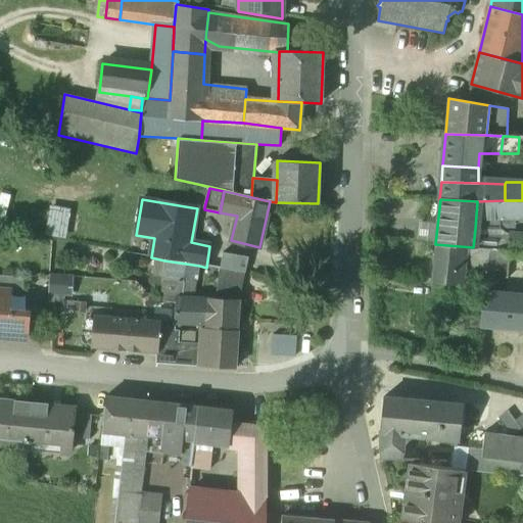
[(522,200),(505,200),(477,201),(475,229),(501,229),(501,218),(522,218),(522,200)]
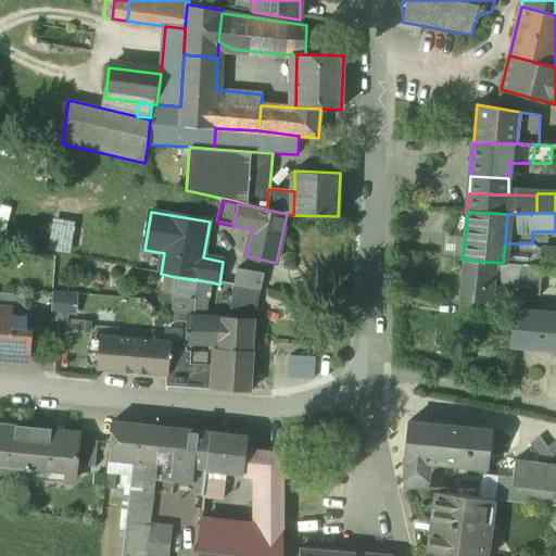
[(555,250),(541,250),(540,267),(543,267),(555,268),(555,250)]
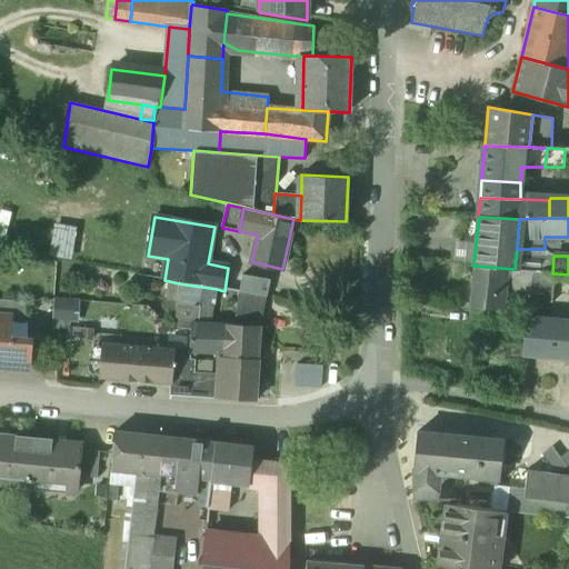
[(510,270),(473,267),(469,308),(499,310),(502,283),(509,283),(510,270)]
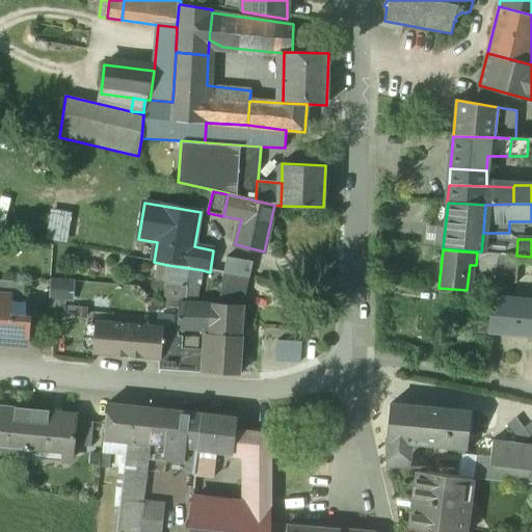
[(486,253),(477,253),(476,265),(485,266),(486,253)]
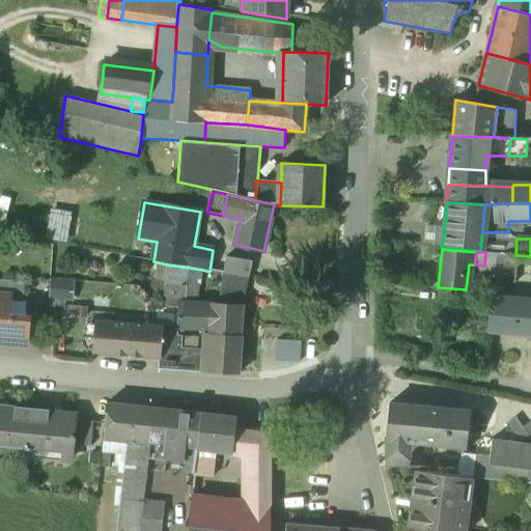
[(515,255),(497,253),(493,280),(515,283),(519,255),(515,255)]
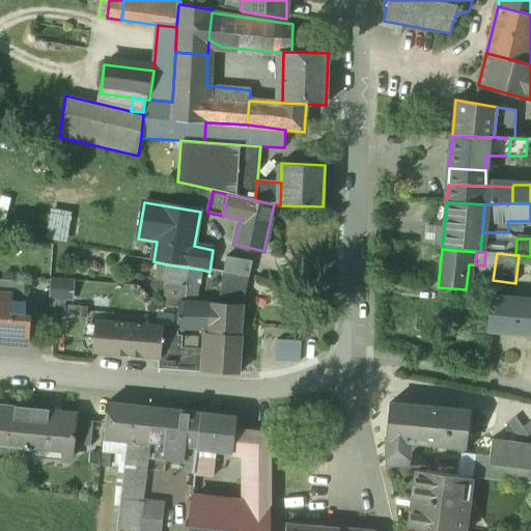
[(252,262),(228,258),(223,274),(248,277),(252,262)]
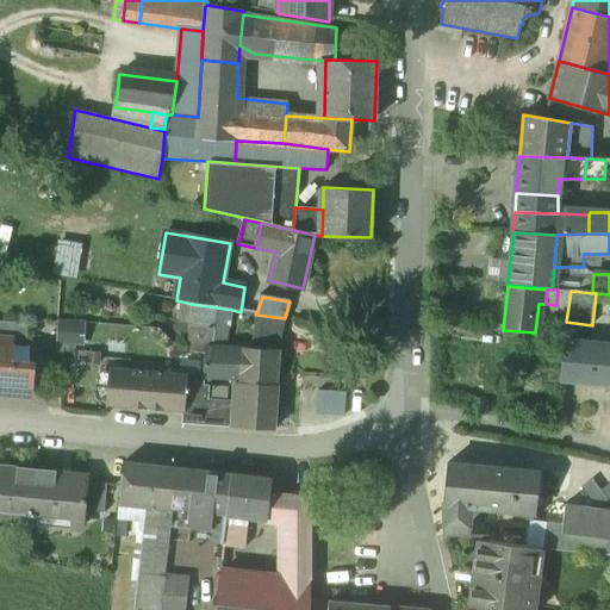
[(192,304),(176,300),(174,330),(190,332),(192,304)]
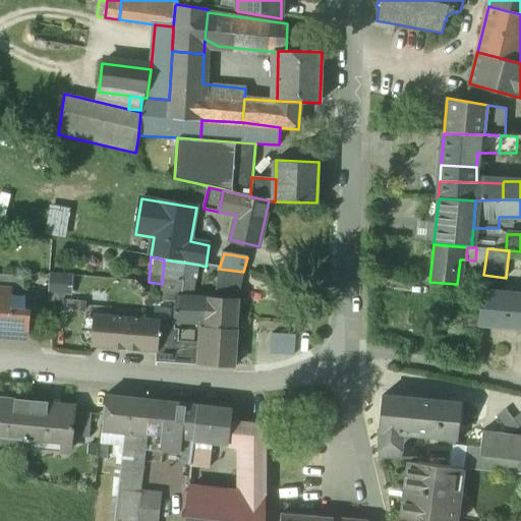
[(185,263),(164,259),(162,284),(161,292),(163,292),(162,301),(175,302),(176,296),(181,297),(181,296),(183,277),(185,263)]
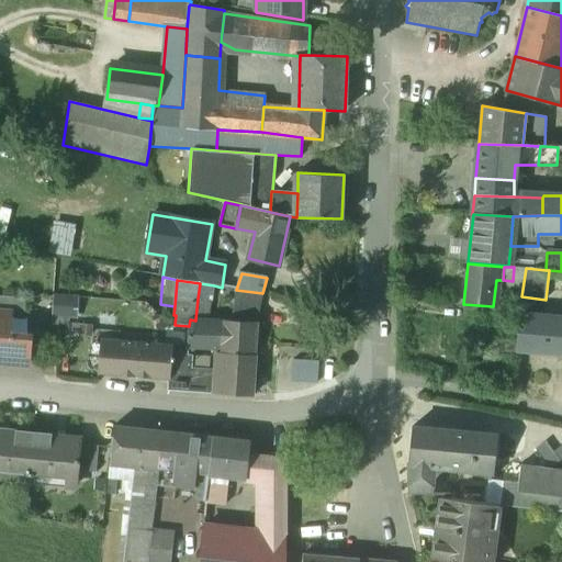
[(200,283),(198,299),(211,301),(213,301),(214,285),(200,283)]
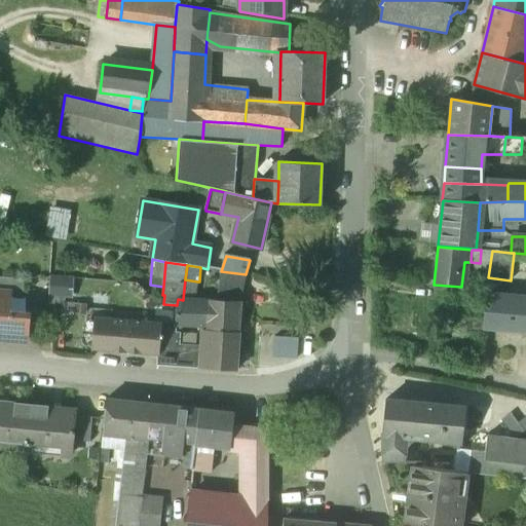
[(246,274),(221,271),(219,289),(242,291),(246,274)]
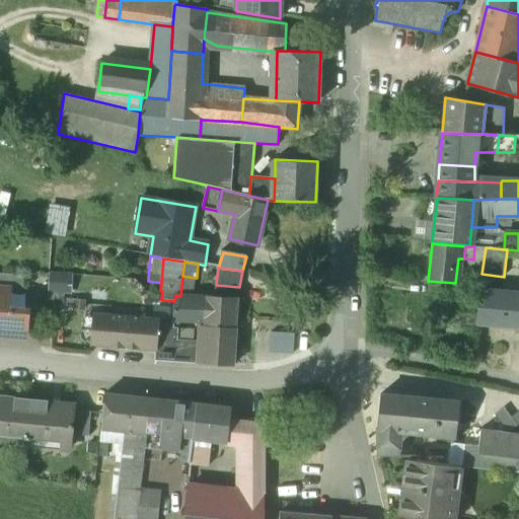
[(195,278),(182,276),(180,295),(193,296),(195,278)]
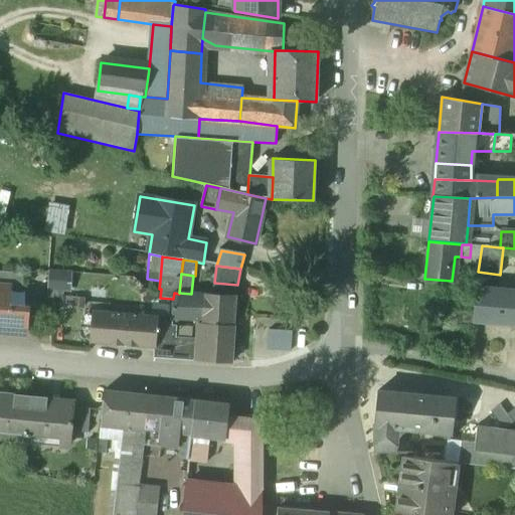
[(237,285),(214,283),(212,295),(235,296),(237,285)]
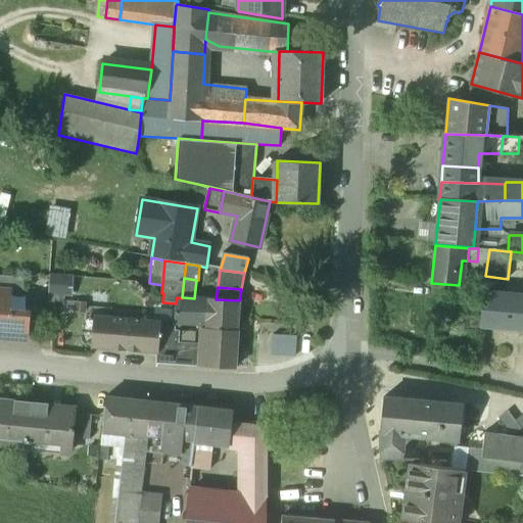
[(11,291),(0,290),(0,339),(12,340),(12,335),(26,336),(28,313),(10,312),(11,291)]
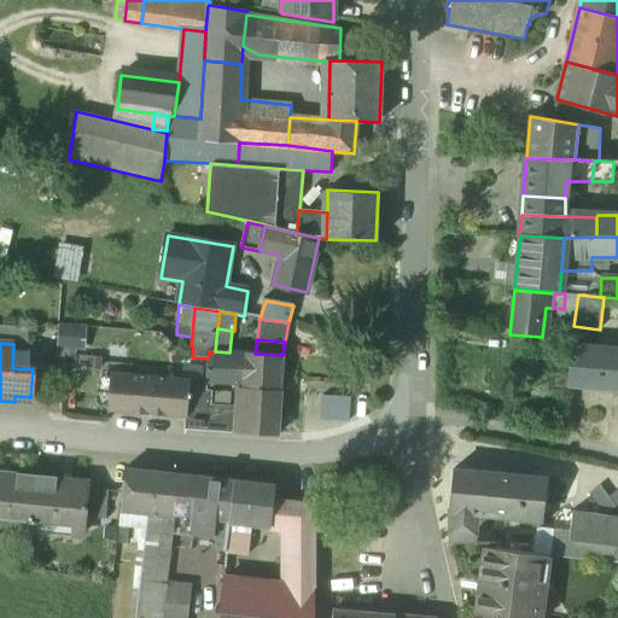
[(617,348),(577,344),(576,363),(569,363),(566,385),(566,386),(617,390),(617,348)]
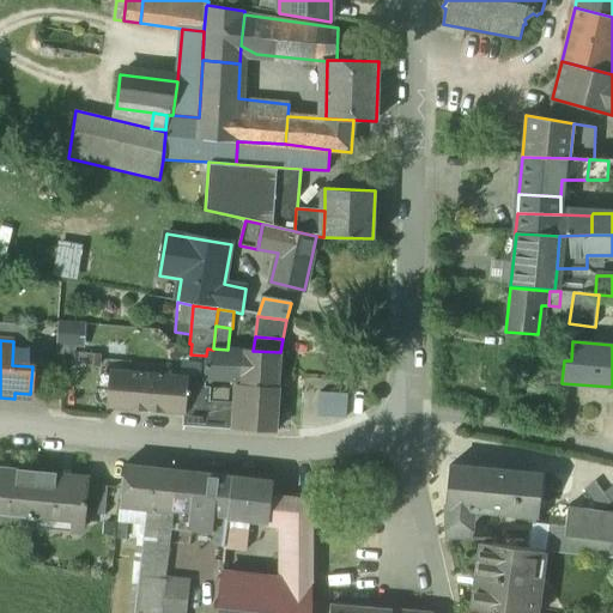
[(228,350),(213,349),(213,350),(207,349),(206,356),(204,380),(242,382),(243,351),(228,350)]
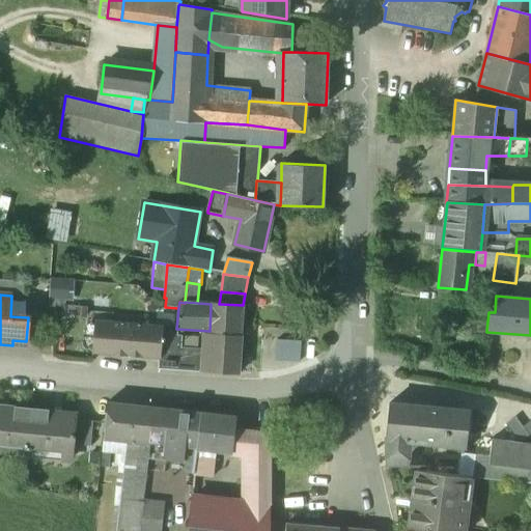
[(219,304),(211,304),(210,331),(210,335),(221,336),(241,337),(243,305),(219,304)]
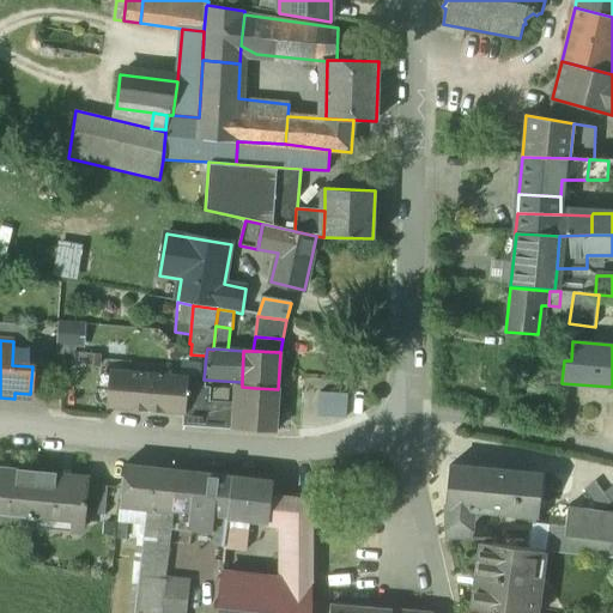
[(564,360),(534,357),(533,380),(562,382),(564,360)]
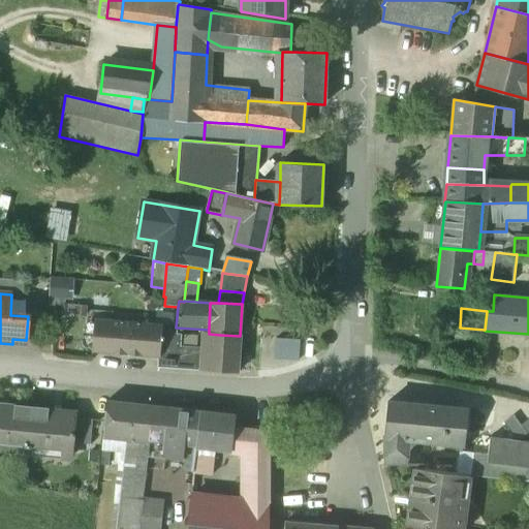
[(103,327),(96,327),(94,352),(110,353),(112,324),(113,324),(114,321),(104,320),(103,327)]
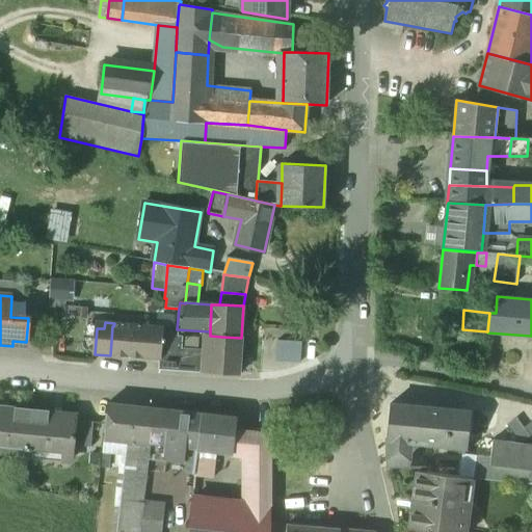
[(113,326),(112,326),(110,355),(160,360),(161,360),(162,337),(162,330),(113,326)]
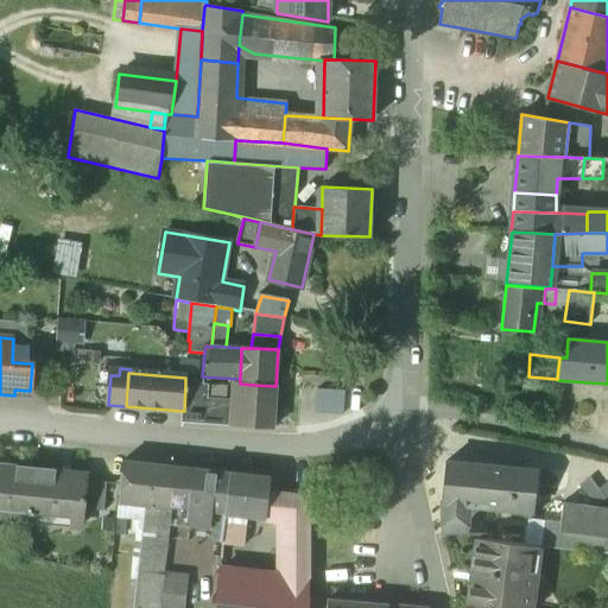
[(232,401),(208,399),(208,386),(185,385),(184,411),(183,411),(182,423),(230,426),(232,404),(232,401)]
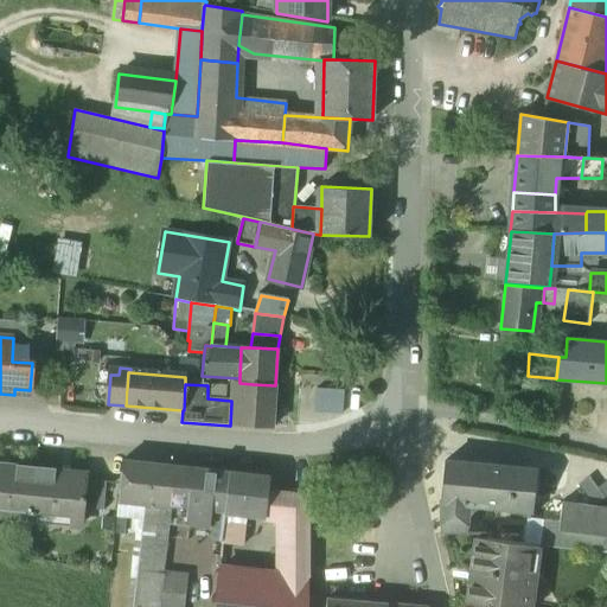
[(251,404),(231,403),(230,426),(273,428),(275,385),(253,384),(251,395),(251,404)]
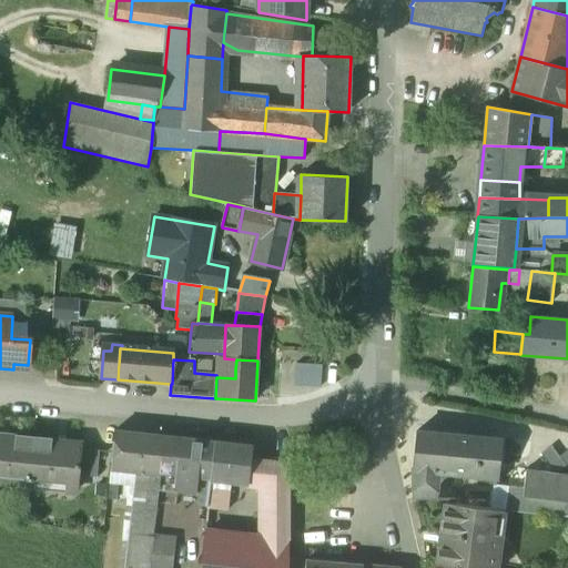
[(235,369),(217,368),(216,375),(216,377),(235,378),(235,369)]
